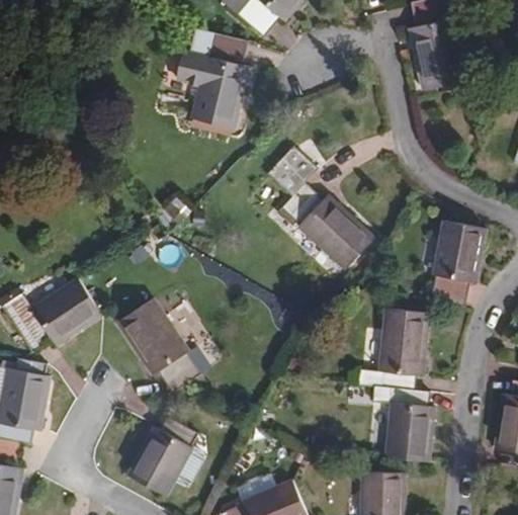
[(236,19),(252,0),(237,0),(231,0),(224,9),(236,19)]
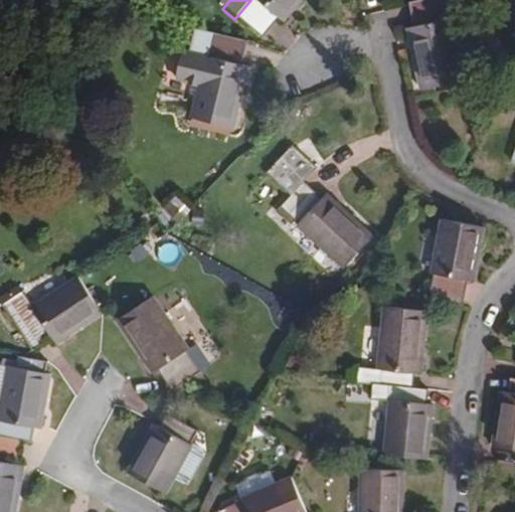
[(281,23),(300,0),(250,0),(234,19),(258,40),(277,19),(281,23)]
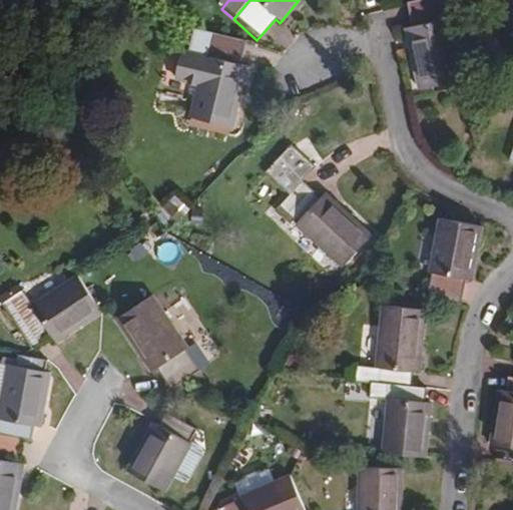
[(457,81),(444,19),(441,20),(436,0),(419,0),(403,4),(407,28),(402,29),(415,90),(457,81)]
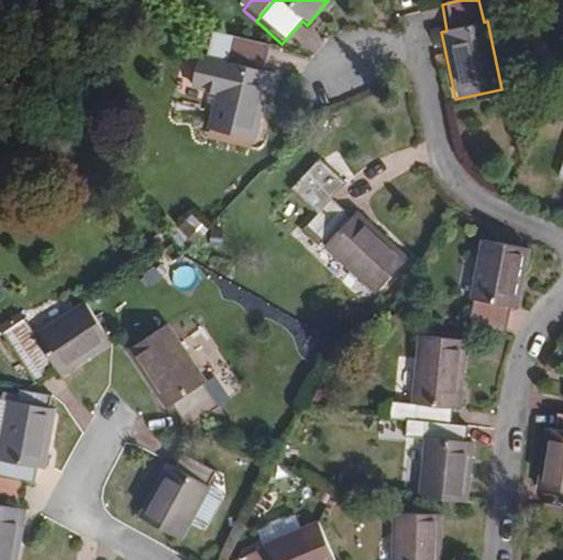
[(208,30),(200,56),(194,54),(187,89),(209,95),(218,62),(222,63),(229,36),(228,35),(208,30)]
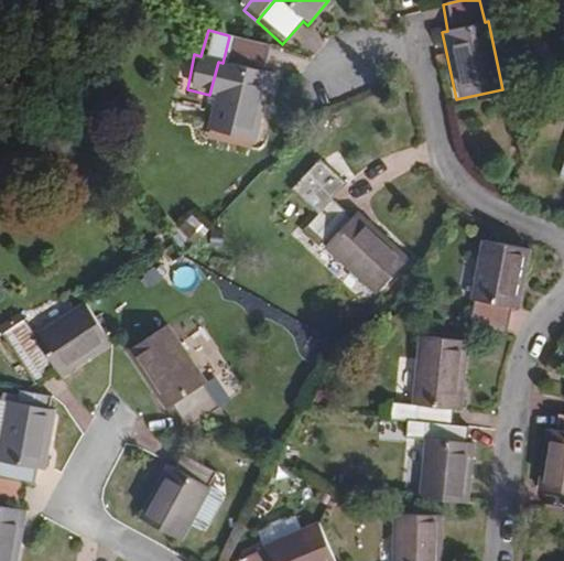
[(249,139),(266,75),(259,73),(266,46),(229,36),(223,63),(218,62),(209,95),(201,126),(249,139)]
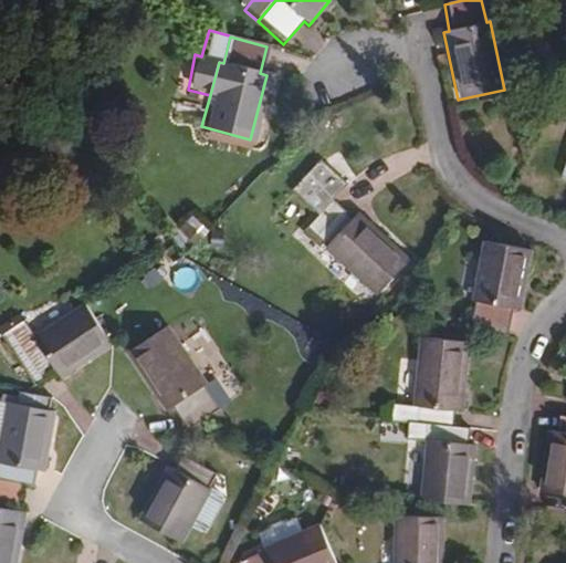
[(197,104),(178,101),(177,106),(196,111),(197,104)]
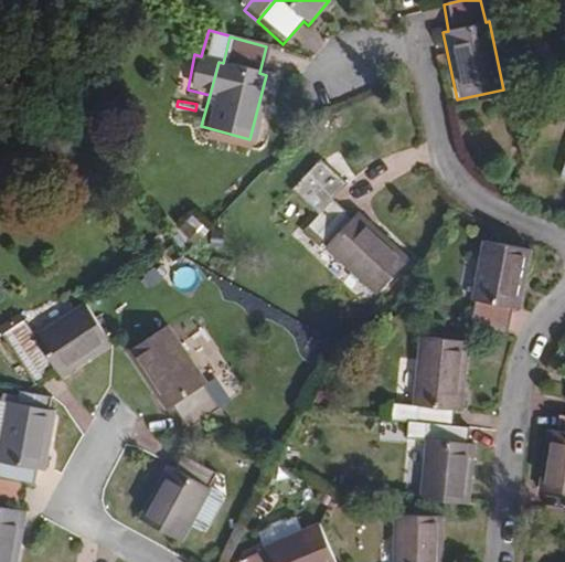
[(404,255),(351,213),(348,218),(327,202),(339,186),(311,163),(285,194),(313,218),(304,230),(324,247),(321,251),(373,293),(404,255)]
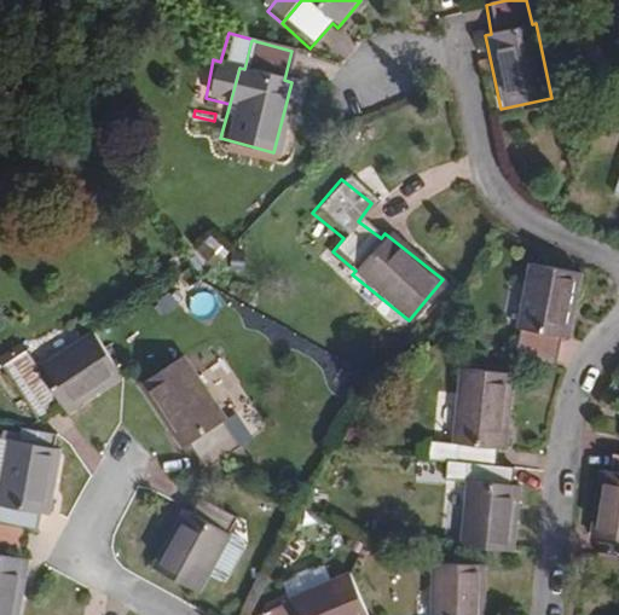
[(204,236),(190,250),(207,268),(221,253),(204,236)]
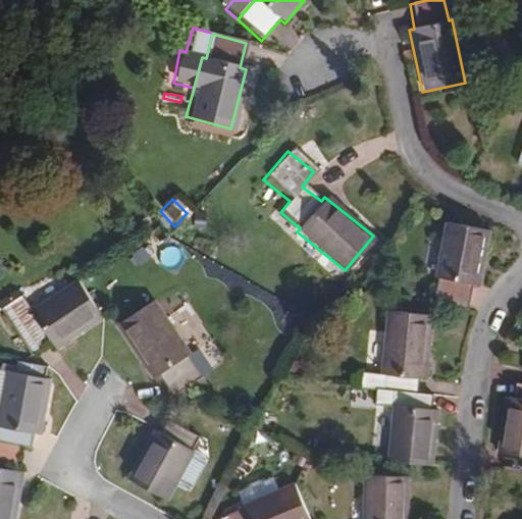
[(191,214),(189,229),(201,230),(202,213),(192,212),(191,214)]
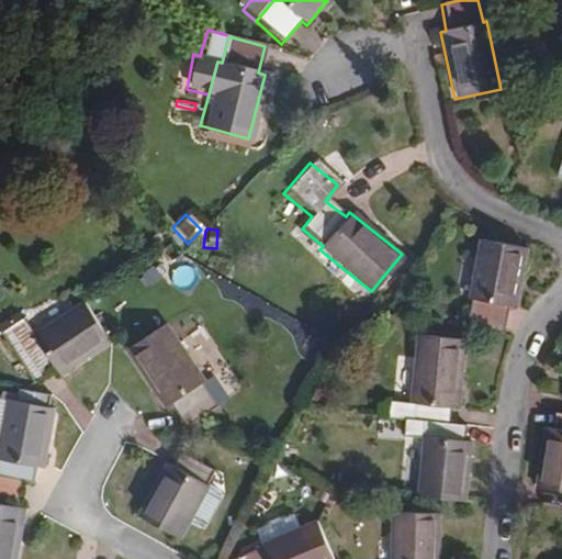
[(514,308),(524,248),(478,241),(468,298),(470,299),(465,324),(502,332),(506,305),(514,308)]
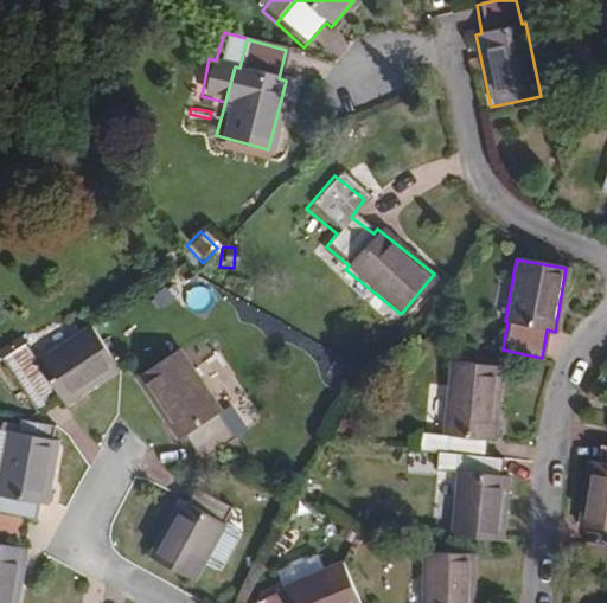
[(117,369),(90,327),(39,361),(25,341),(24,342),(10,352),(44,404),(58,393),(59,396),(65,404),(117,369)]
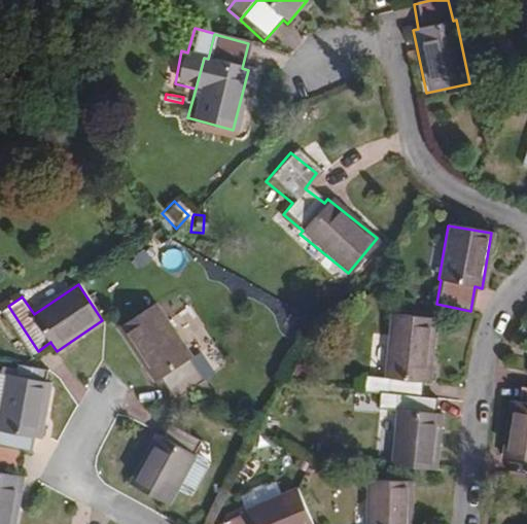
[(33,356),(51,344),(50,342),(38,351),(8,306),(21,298),(16,291),(0,301),(0,308),(2,311),(12,326),(19,336),(33,356)]
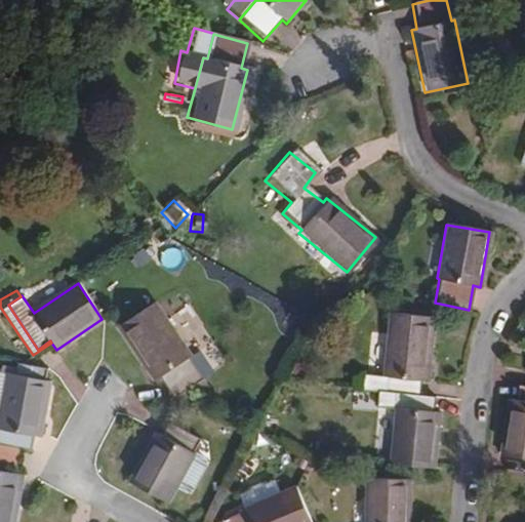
[(196,357),(160,303),(123,327),(158,380),(162,378),(175,399),(205,380),(192,360),(196,357)]
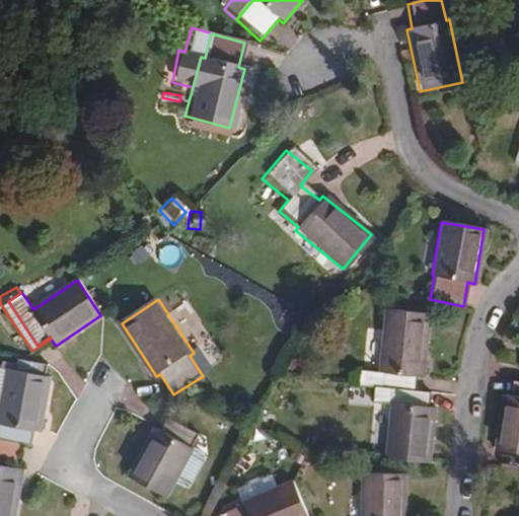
[(427,462),(433,409),(426,408),(427,391),(411,389),(413,374),(421,375),(428,311),(382,306),(375,370),(357,368),(355,382),(373,385),(371,401),(389,403),(384,458),(427,462)]
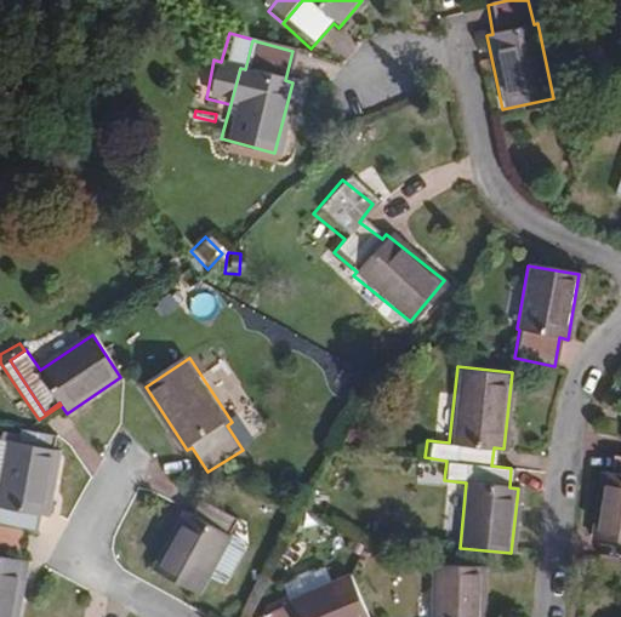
[(22,395),(15,384),(6,390),(13,401),(22,395)]
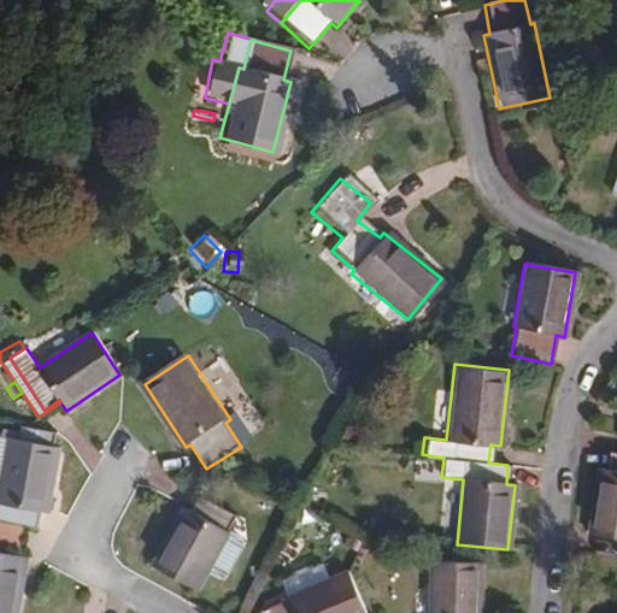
[(19,426),(17,441),(54,446),(57,434),(19,426)]
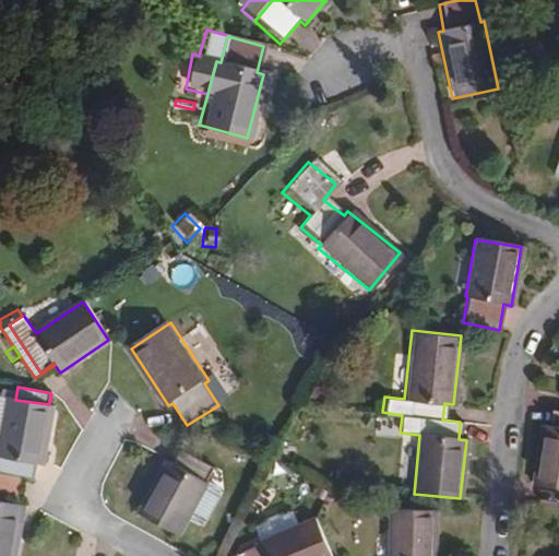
[(558,395),(558,412),(547,411),(547,425),(540,425),(534,483),(558,485),(558,390),(558,395)]
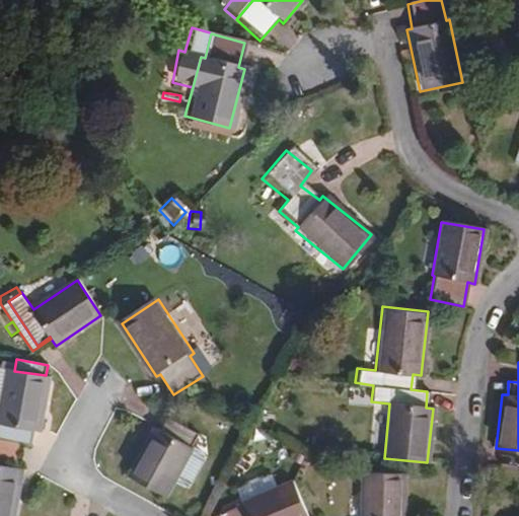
[(42,430),(50,376),(46,375),(14,371),(6,370),(0,411),(0,440),(22,444),(31,445),(34,429),(42,430)]
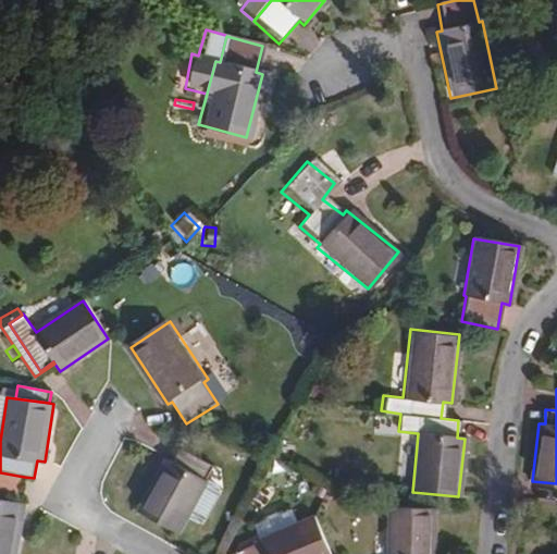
[(188,518),(208,482),(205,480),(212,466),(181,448),(173,463),(166,458),(138,511),(178,534),(188,518)]
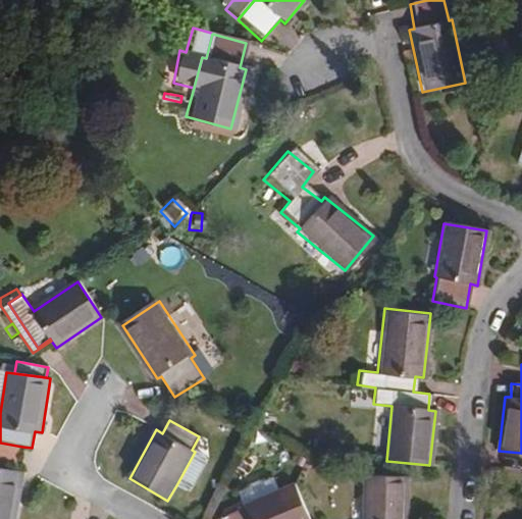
[(0,518),(14,518),(23,473),(18,471),(22,447),(0,443),(0,518)]
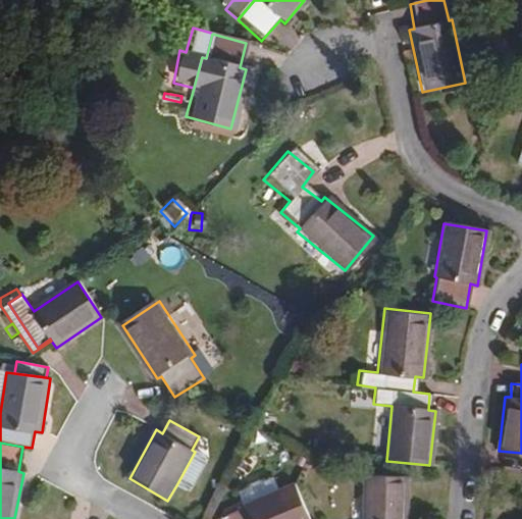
[(193,489),(207,463),(205,458),(195,452),(176,485),(187,491),(193,489)]
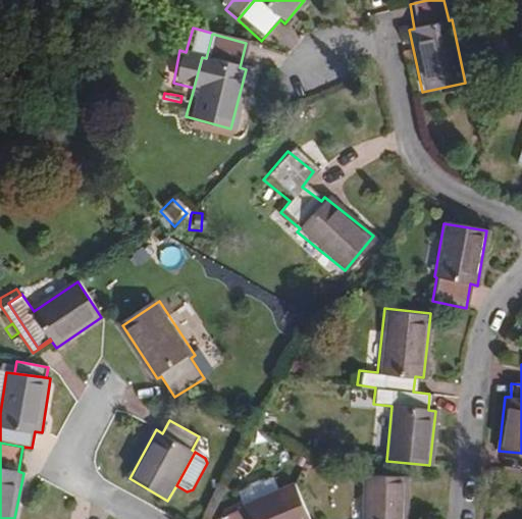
[(405,518),(407,477),(363,476),(362,518),(405,518)]
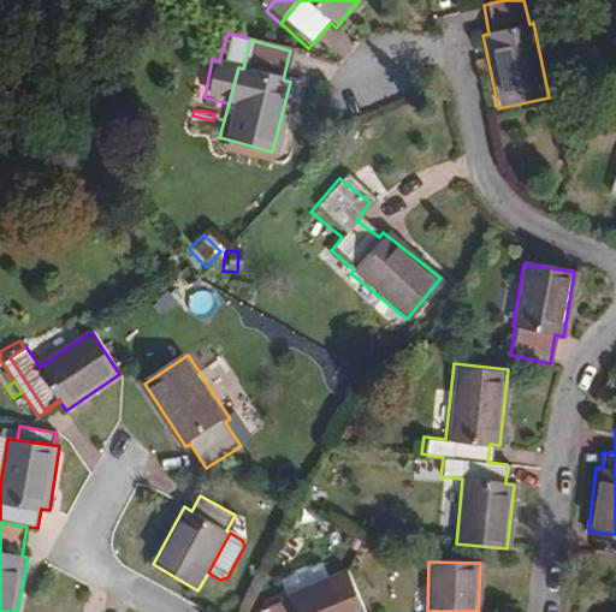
[(362,611),(347,571),(285,596),(285,595),(258,606),(260,611),(362,611)]
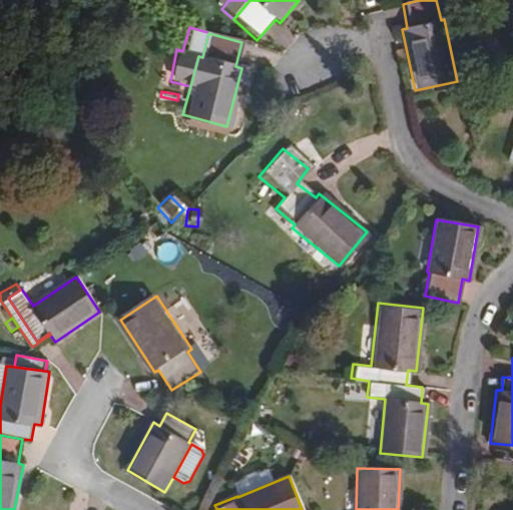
All buildings are outlined.
